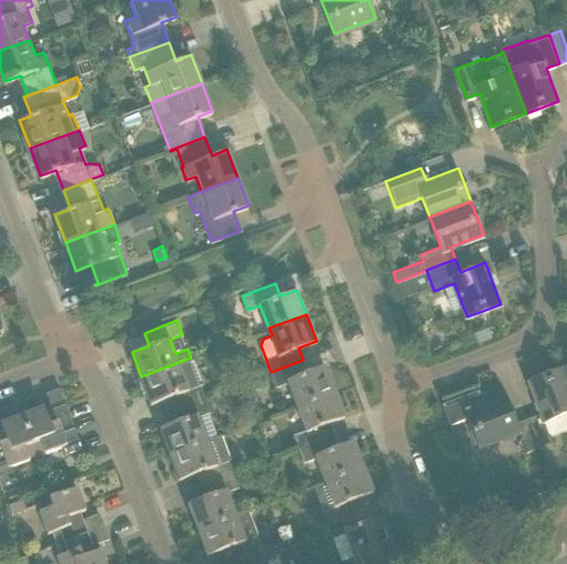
[(489,326),(474,332),(478,342),(493,336),(489,326)]
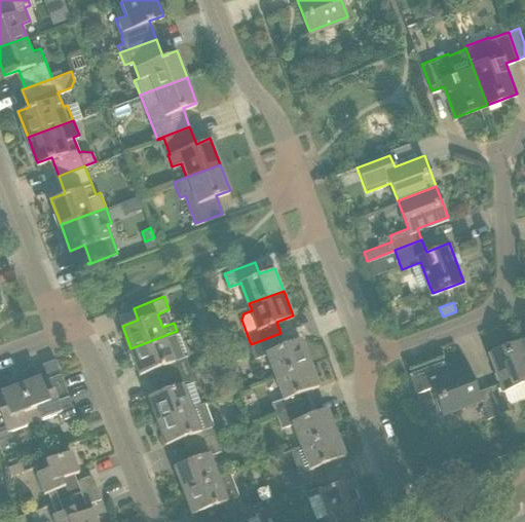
[(186,355),(187,353),(179,331),(177,331),(130,348),(140,373),(156,367),(160,378),(190,367),(186,355)]
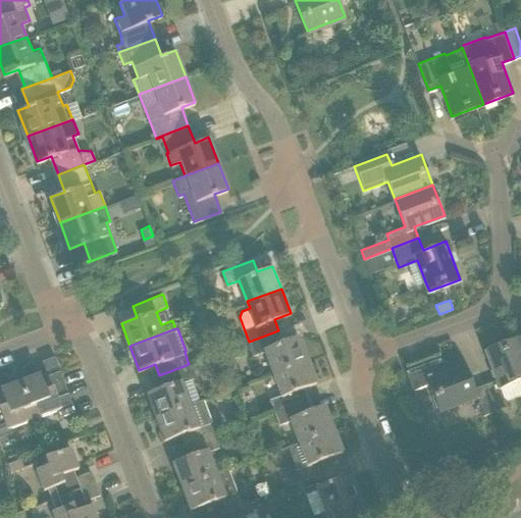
[(299,335),(282,341),(278,330),(249,342),(253,353),(265,349),(273,371),(307,359),(299,335)]
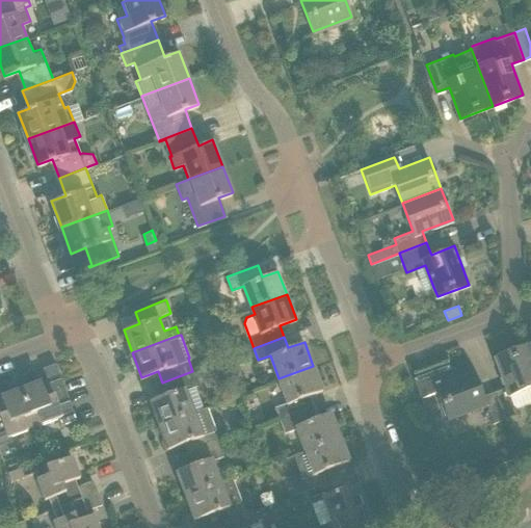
[(248,339),(241,342),(244,350),(251,347),(248,339)]
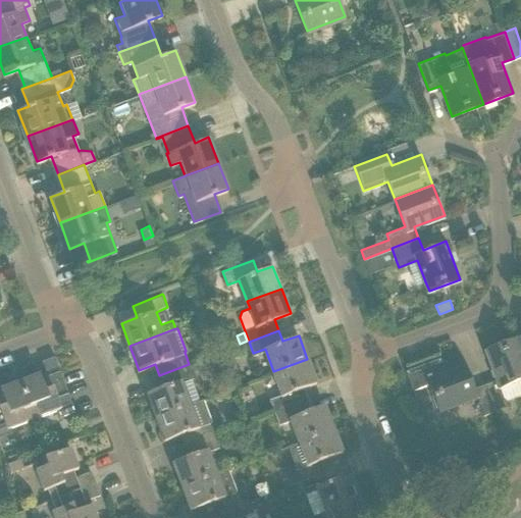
[(501,386),(520,377),(520,348),(516,337),(485,348),(498,378),(487,382),(497,409),(508,405),(501,386)]
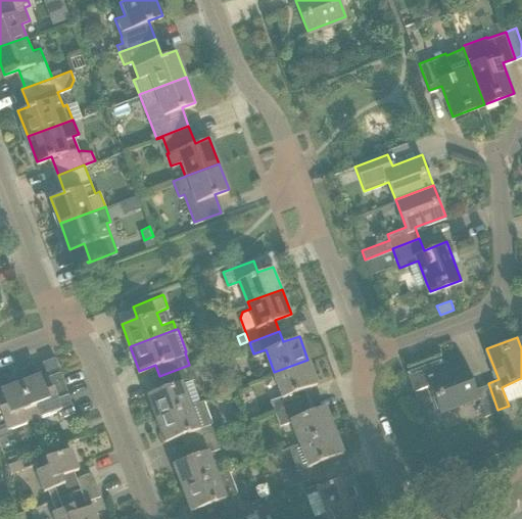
[(76,411),(59,368),(54,356),(42,360),(49,378),(42,380),(40,373),(19,380),(34,419),(56,410),(58,417),(76,411)]
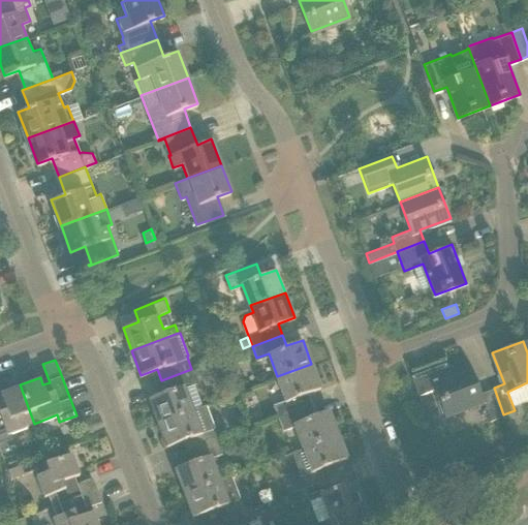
[(472,369),(453,376),(446,361),(411,374),(418,394),(434,388),(444,415),(484,400),(490,419),(503,414),(494,388),(480,392),(472,369)]
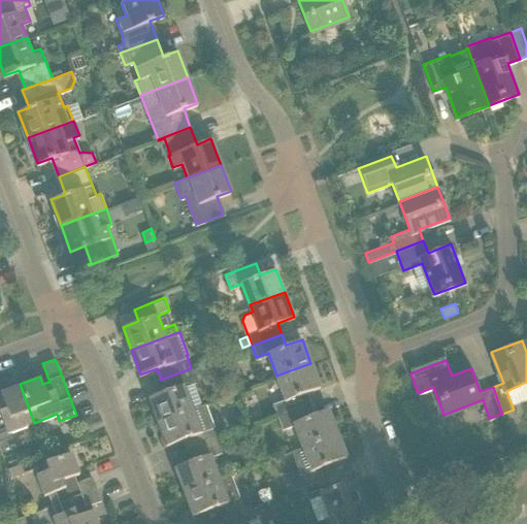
[(308,391),(320,387),(310,363),(276,375),(285,398),(273,403),(277,415),(313,402),(308,391)]
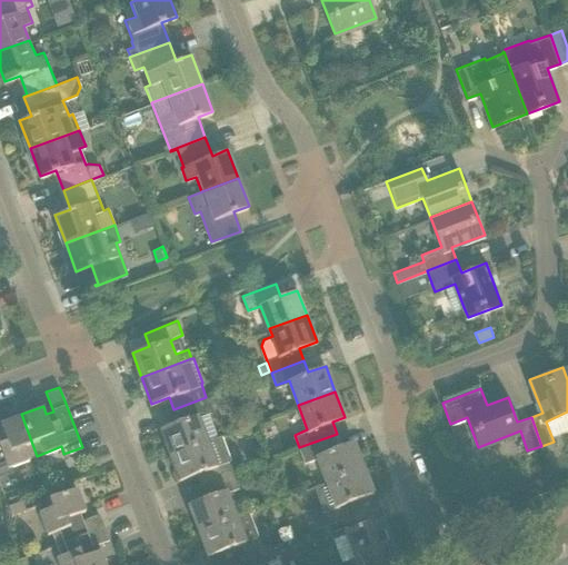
[(198,415),(210,410),(206,397),(173,409),(178,422),(160,428),(170,454),(207,439),(198,415)]
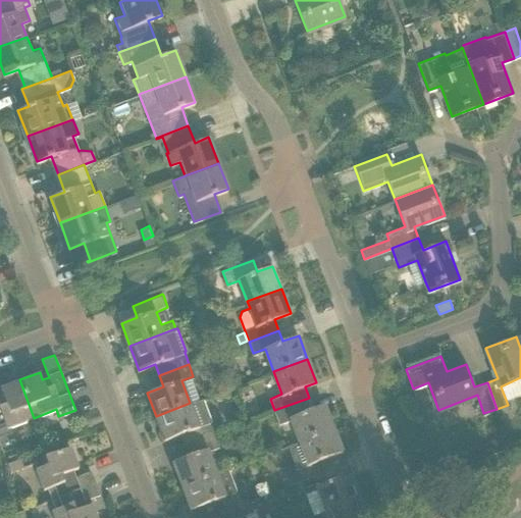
[(3,394),(0,395),(0,435),(12,431),(10,426),(34,418),(19,379),(0,386),(3,394)]
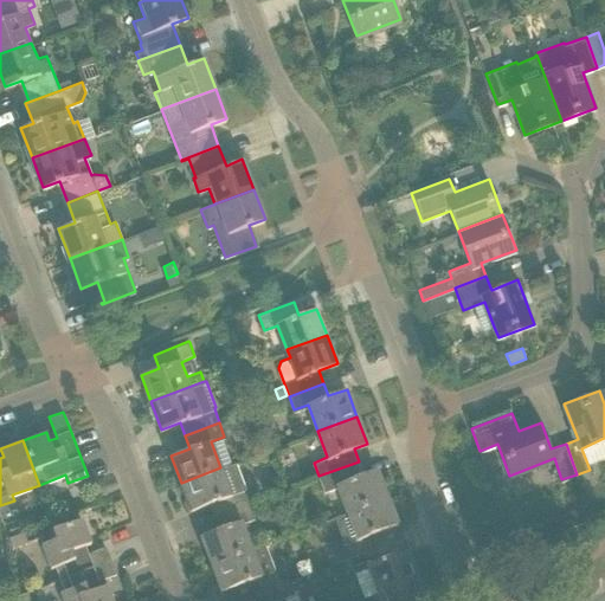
[(244,489),(246,489),(237,461),(221,467),(220,467),(181,483),(192,510),(210,503),(214,516),(250,503),(244,489)]
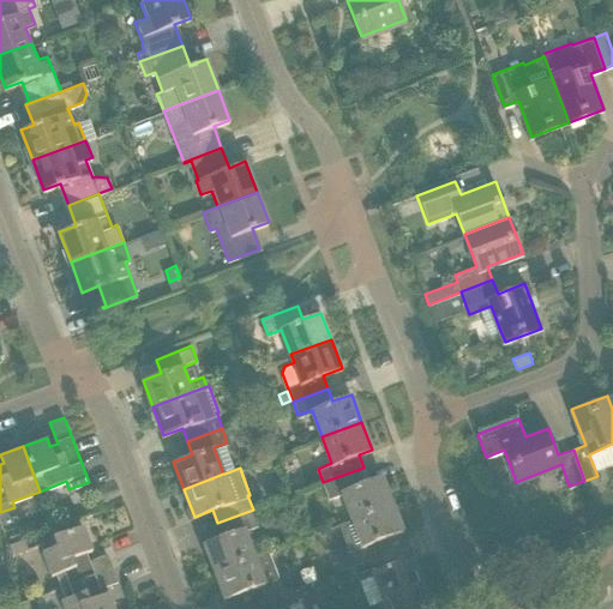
[(360,470),(364,468),(323,482),(329,496),(342,492),(352,517),(392,502),(382,475),(365,482),(360,470)]
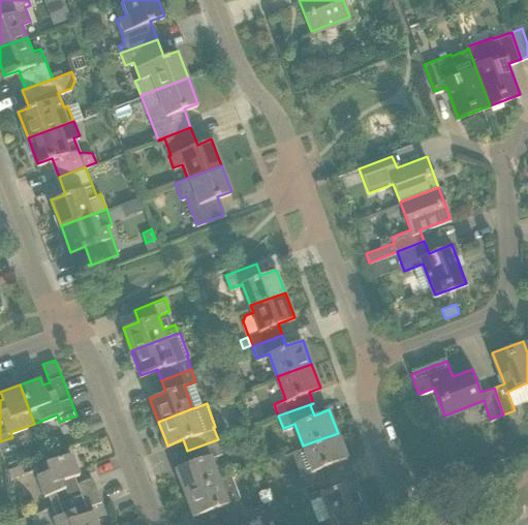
[(278,419),(270,422),(273,429),(280,426),(278,419)]
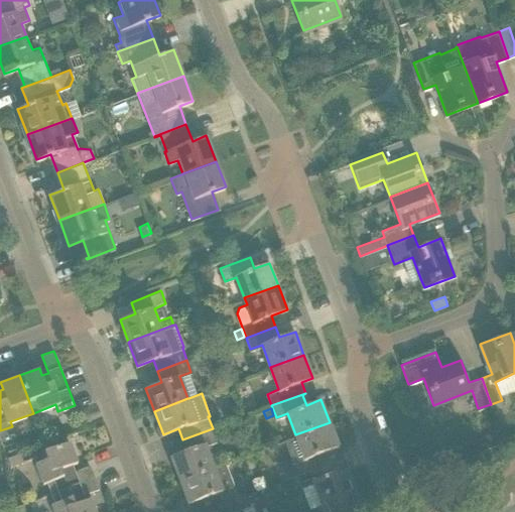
[(317,454),(339,445),(330,422),(295,434),(304,458),(282,467),(286,477),(296,473),(297,474),(322,465),(317,454)]
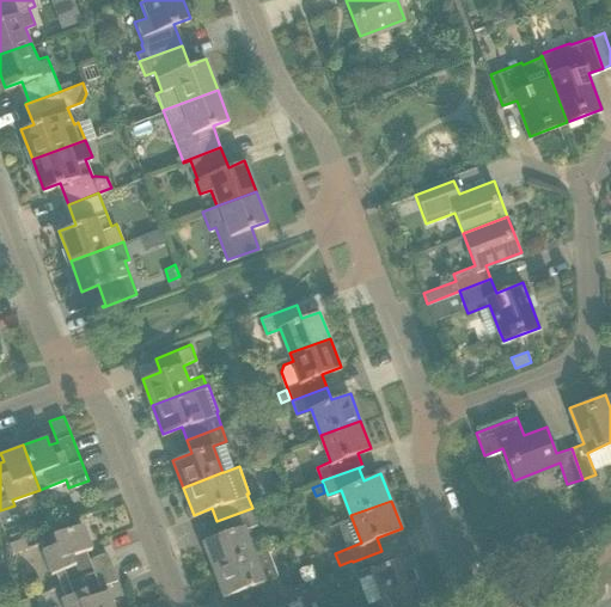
[(244,527),(257,521),(252,508),(217,521),(221,534),(203,541),(213,568),(254,552),(244,527)]
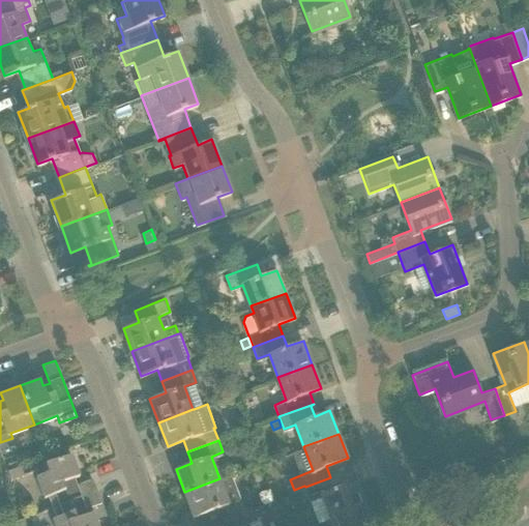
[(72,476),(80,474),(72,454),(35,468),(37,475),(35,476),(43,497),(48,495),(52,506),(97,488),(93,476),(75,484),(72,476)]
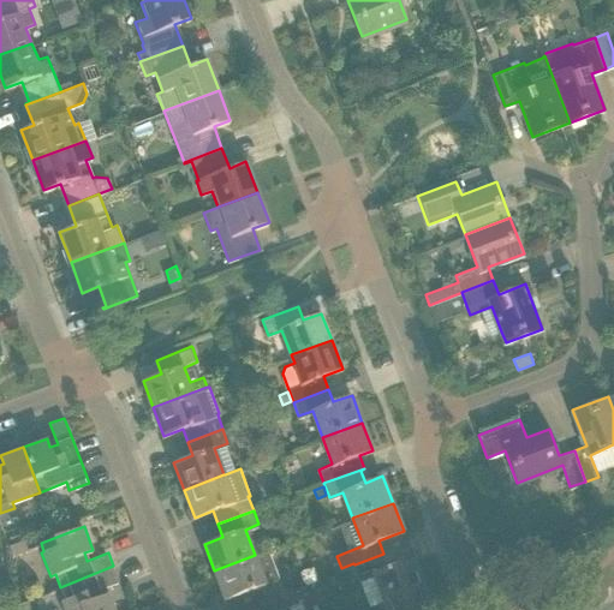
[(12,554),(28,549),(24,537),(7,542),(12,554)]
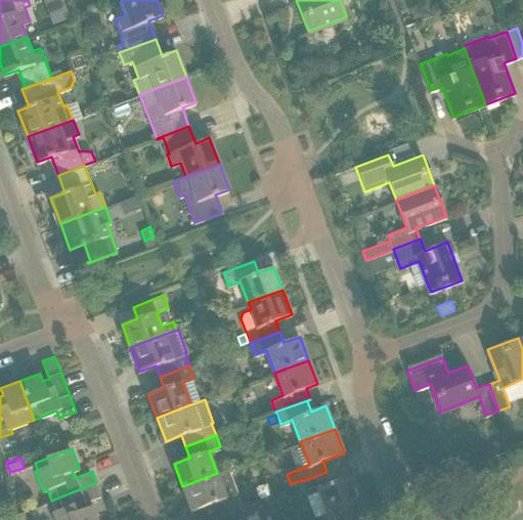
[(242,504),(237,493),(228,469),(217,473),(182,486),(191,511),(213,503),(217,513),(242,504)]
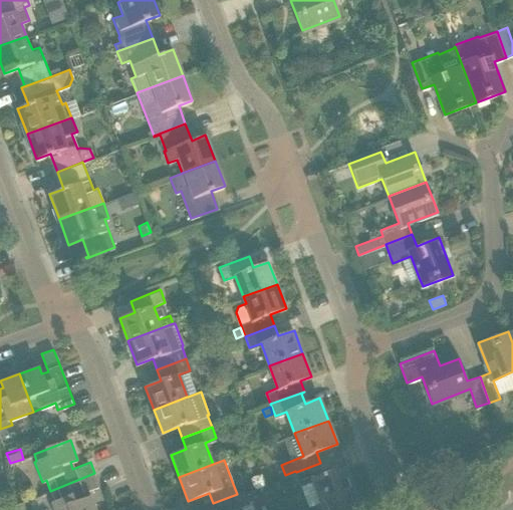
[(345,466),(324,474),(320,463),(296,472),(300,484),(312,480),(320,502),(353,489),(345,466)]
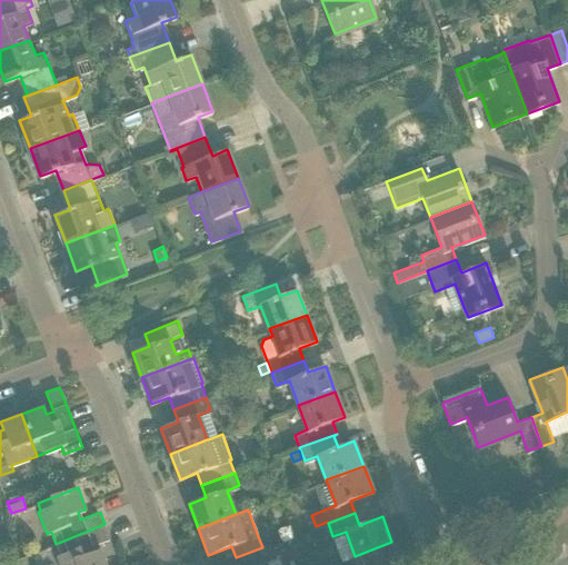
[(90,545),(109,538),(105,524),(56,544),(60,556),(57,557),(59,564),(107,564),(101,549),(92,553),(90,545)]
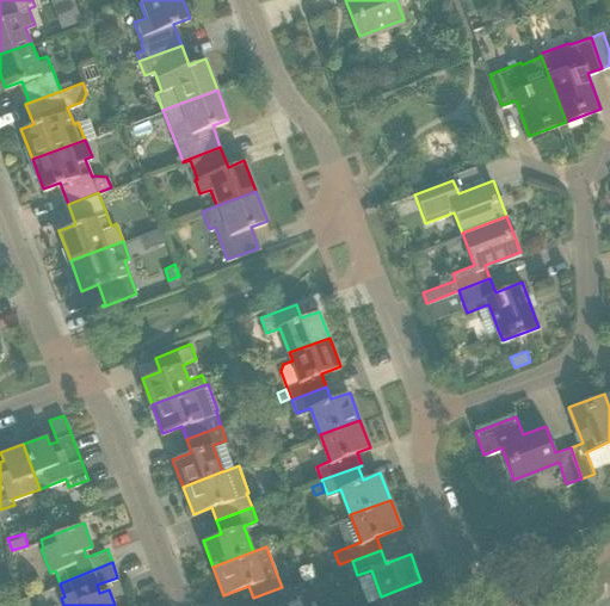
[(384,605),(430,605),(420,581),(381,597),(384,605)]
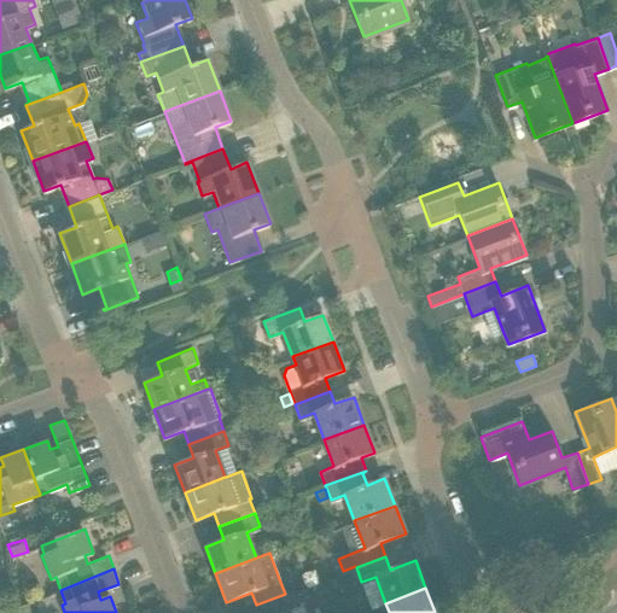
[(292,612),(291,609),(301,606),(295,591),(285,594),(256,605),(258,612),(292,612)]
